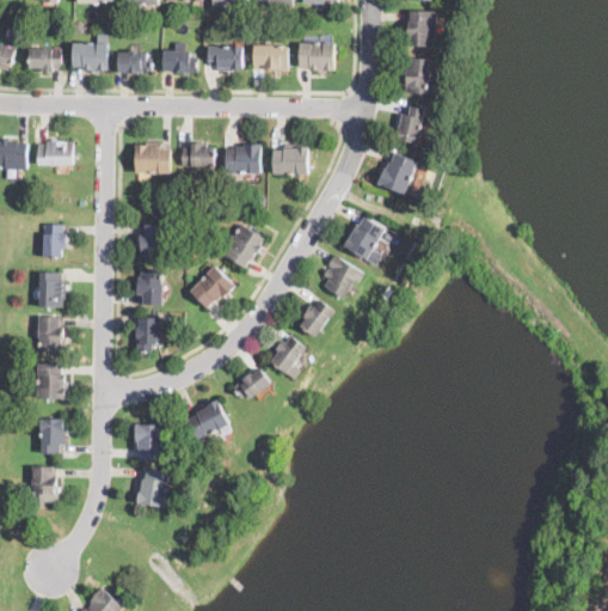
[(435,11),(434,34),(433,34),(433,48),(401,48),(401,37),(400,37),(400,22),(404,22),(404,11),(435,11)]
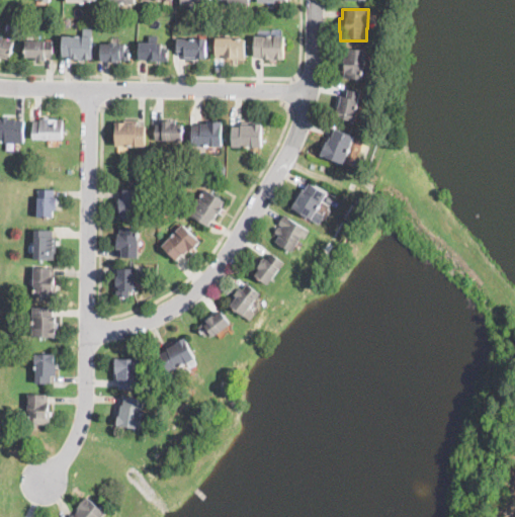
[(89,37),(89,60),(67,60),(67,57),(60,57),(60,36),(89,37)]
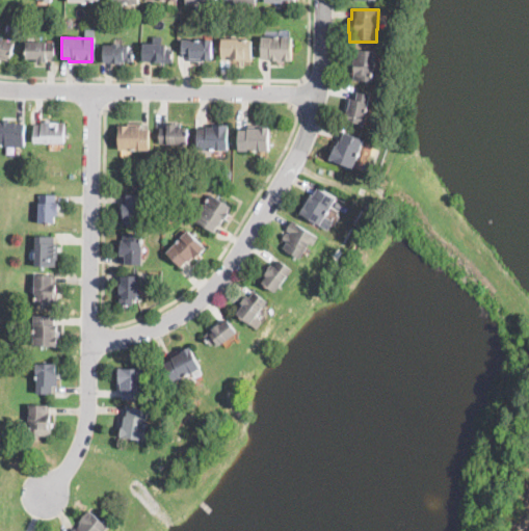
[(289,37),(289,61),(267,61),(267,59),(259,59),(259,37),(289,37)]
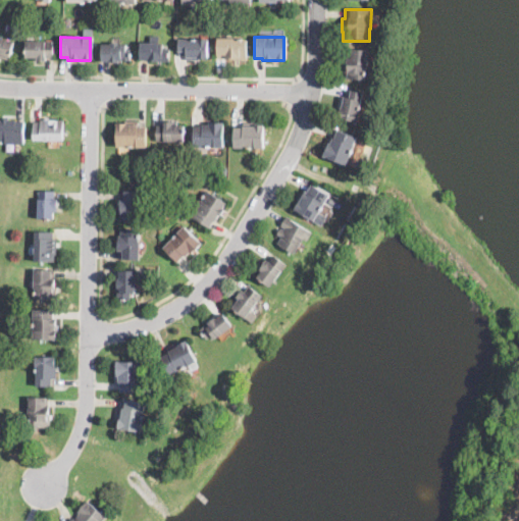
[(232,39),(232,41),(244,41),(244,61),(231,61),(230,58),(214,59),(214,39),(232,39)]
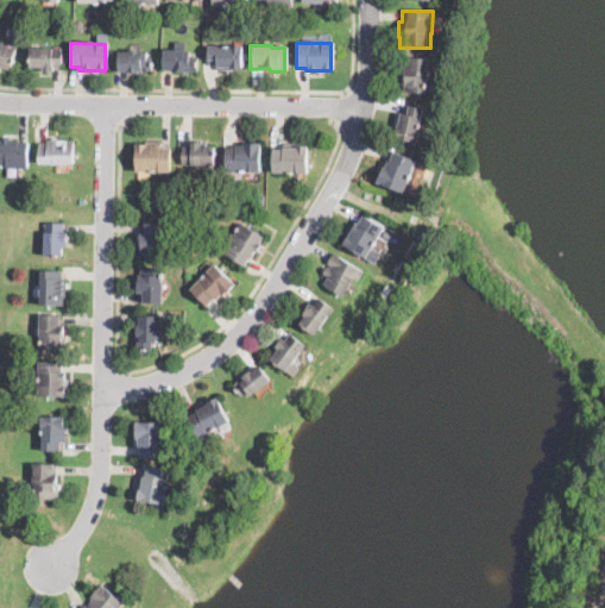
[(0,46),(13,50),(8,71),(0,69),(0,46)]
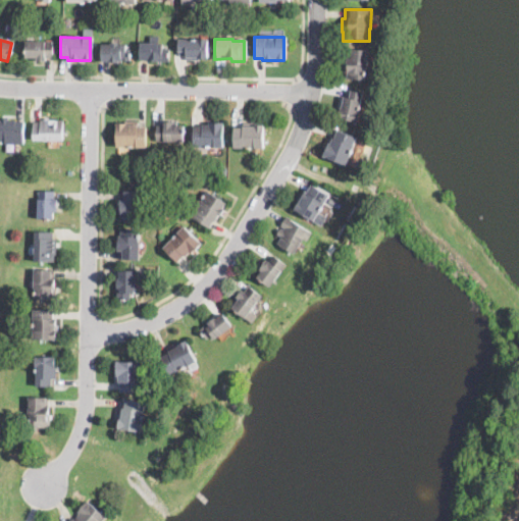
[(206,40),(206,42),(206,60),(183,60),(183,56),(175,55),(175,40),(195,41),(195,40),(206,40)]
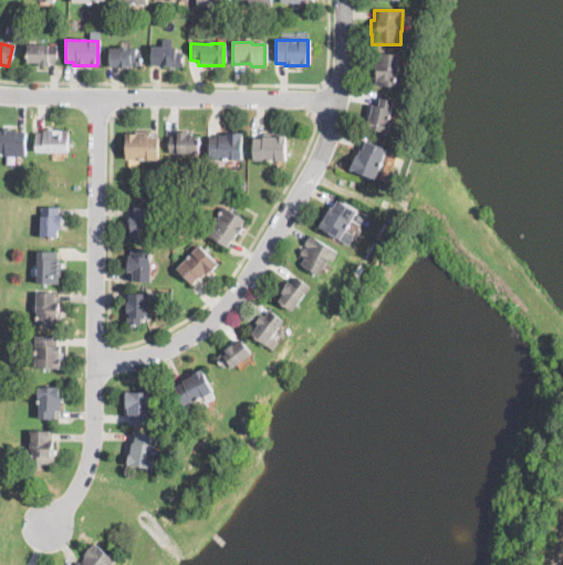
[(56,45),(55,62),(49,62),(49,69),(39,67),(39,66),(33,66),(33,63),(25,62),(27,45),(48,46),(48,45),(56,45)]
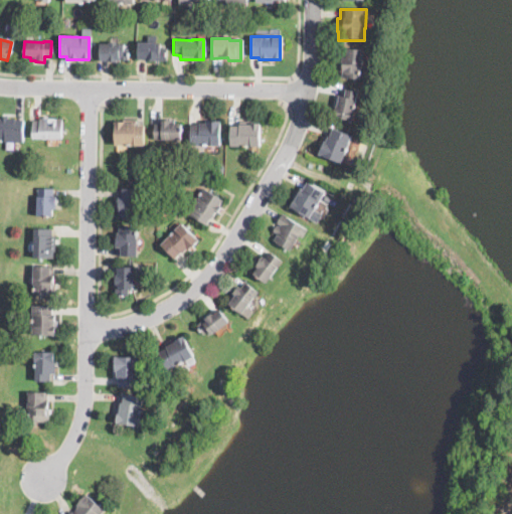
[(164,48),(164,61),(144,60),(144,59),(136,59),(136,57),(136,42),(154,42),(154,44),(158,44),(158,48),(164,48)]
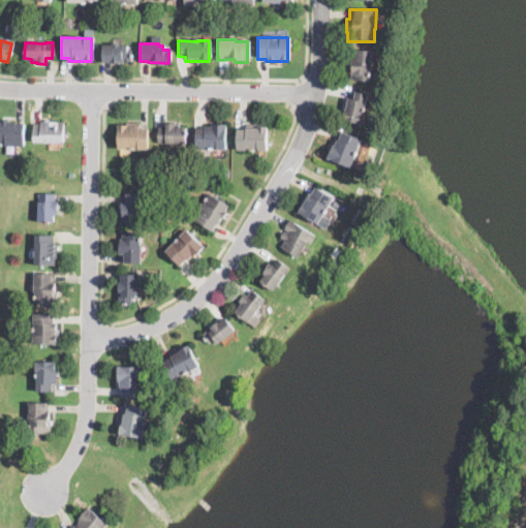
[(118,44),(118,45),(124,45),(124,51),(128,51),(129,62),(100,63),(100,45),(110,45),(110,44),(118,44)]
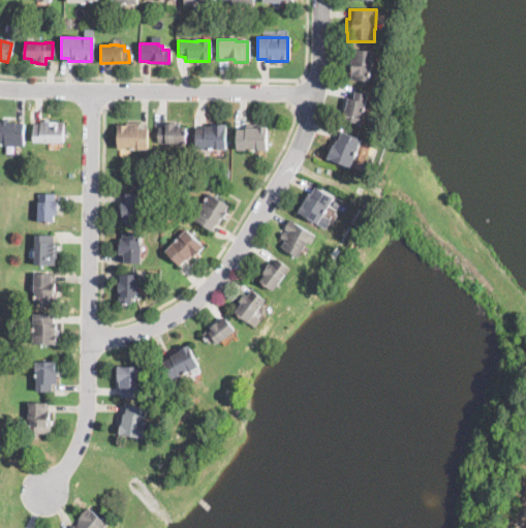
[(371,52),(371,63),(370,69),(368,69),(368,82),(349,81),(349,75),(346,75),(347,58),(349,58),(349,51),(371,52)]
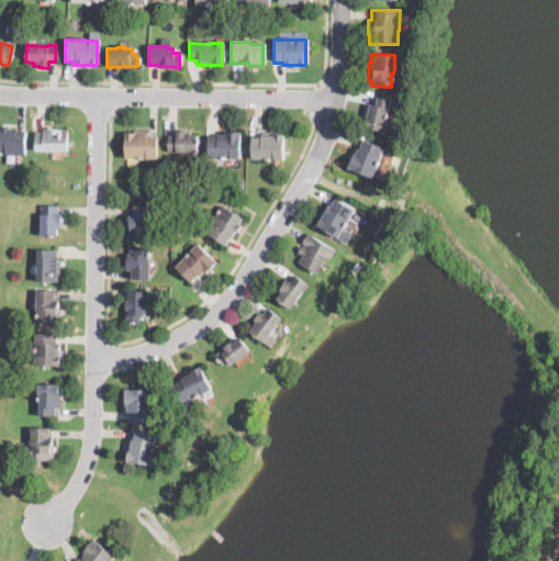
[(388,101),(384,121),(382,132),(361,127),(364,116),(366,118),(368,104),(373,105),(375,99),(388,101)]
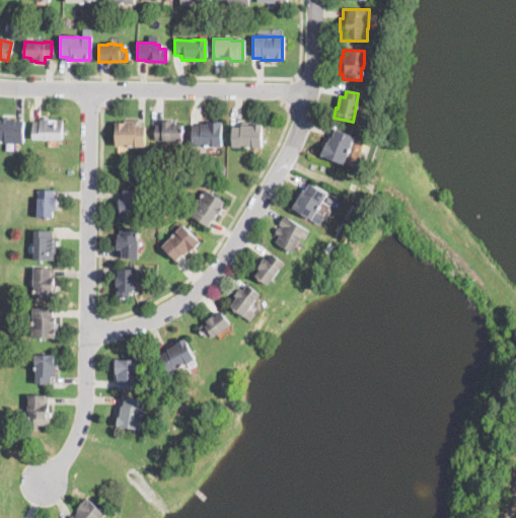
[(7,119),(7,121),(13,121),(13,122),(21,122),(22,144),(3,144),(3,142),(0,142),(0,119),(7,119)]
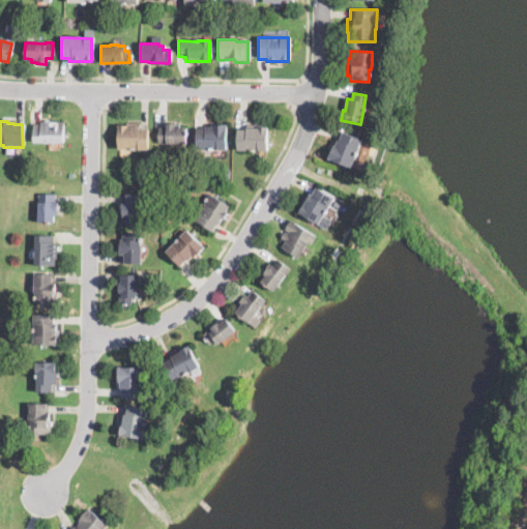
[(48,121),(48,123),(63,123),(62,144),(32,143),(32,124),(39,124),(39,123),(41,123),(41,121),(48,121)]
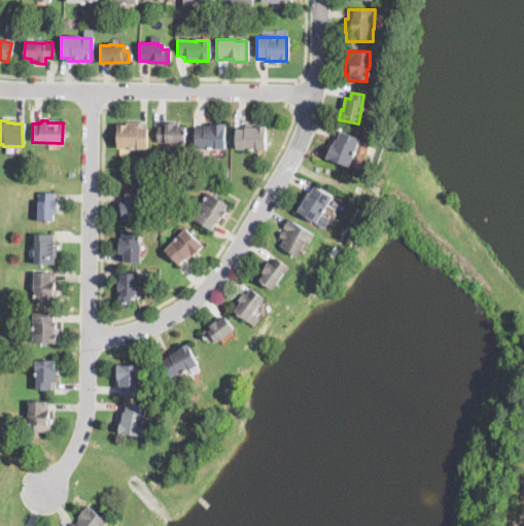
[(172,124),(172,128),(183,128),(183,143),(155,143),(155,127),(163,127),(163,124),(172,124)]
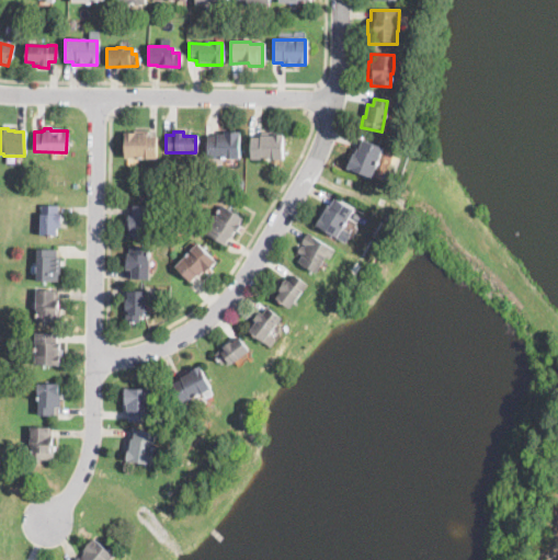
[(155,137),(155,159),(123,159),(123,133),(133,133),(133,135),(145,135),(145,137),(155,137)]
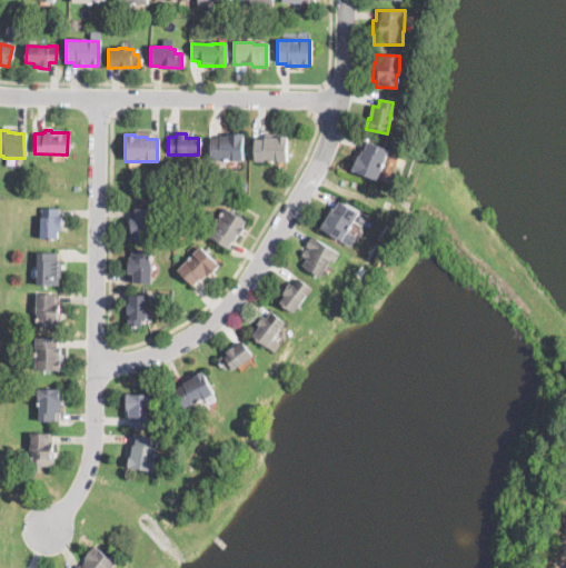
[(241,135),(240,161),(208,161),(209,139),(218,139),(218,137),(226,137),(226,135),(241,135)]
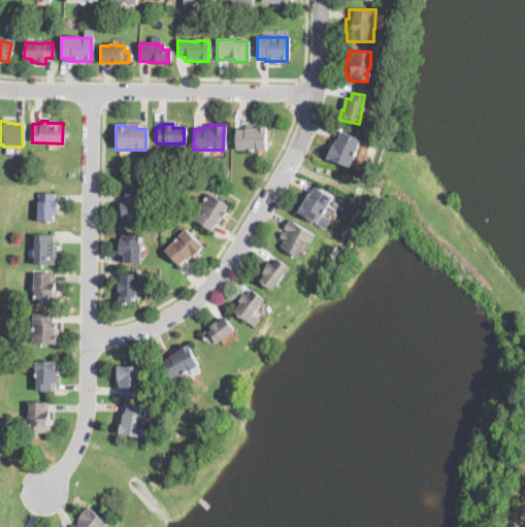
[(264,127),(264,152),(233,151),(234,130),(242,130),(242,128),(255,128),(255,127),(264,127)]
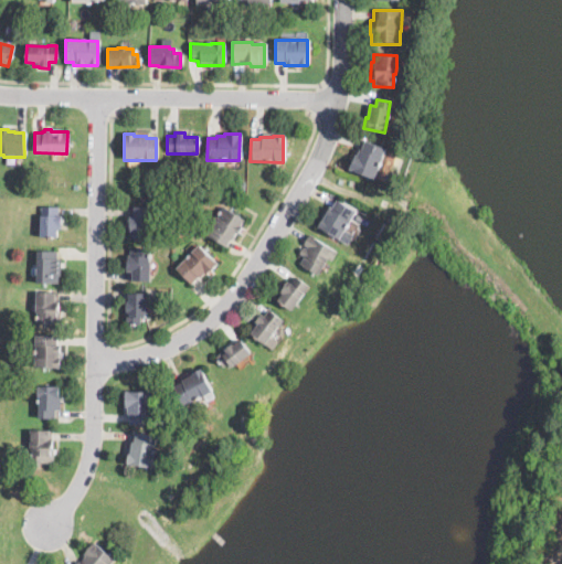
[(383,149),(374,170),(371,180),(347,171),(353,155),(354,156),(358,149),(360,150),(363,141),(383,149)]
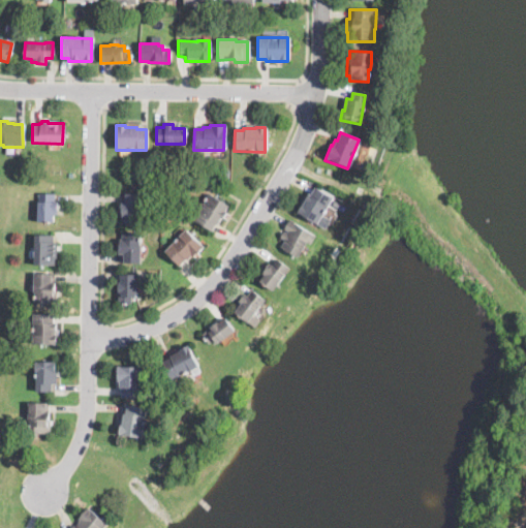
[(313,188),(331,199),(315,225),(296,213),(306,194),(309,195),(313,188)]
